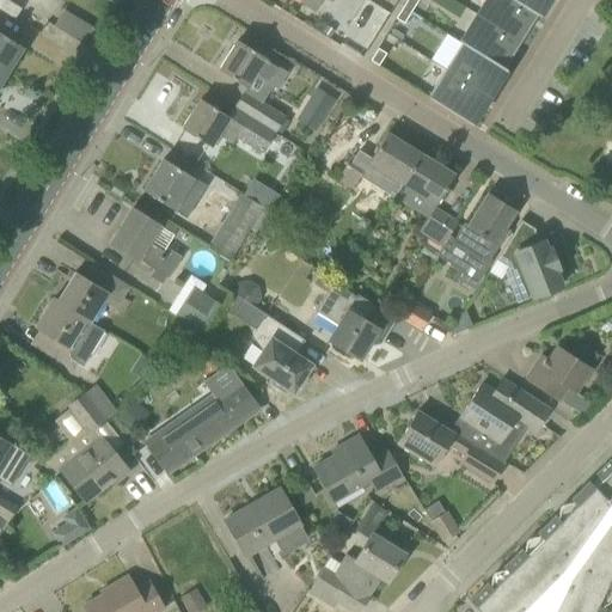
[(22,10),(5,0),(0,0),(0,11),(14,20),(22,10)]
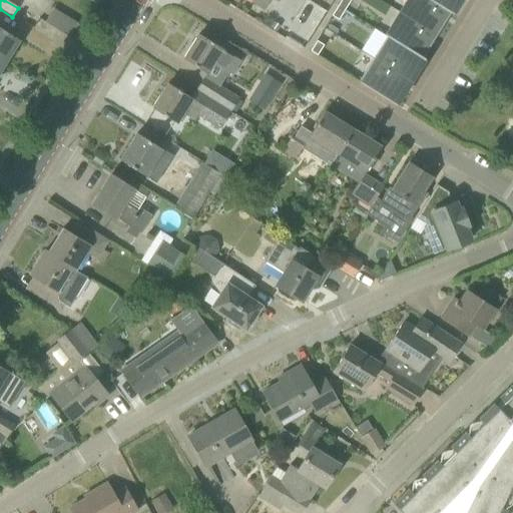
[(307,30),(320,7),(307,0),(294,23),(307,30)]
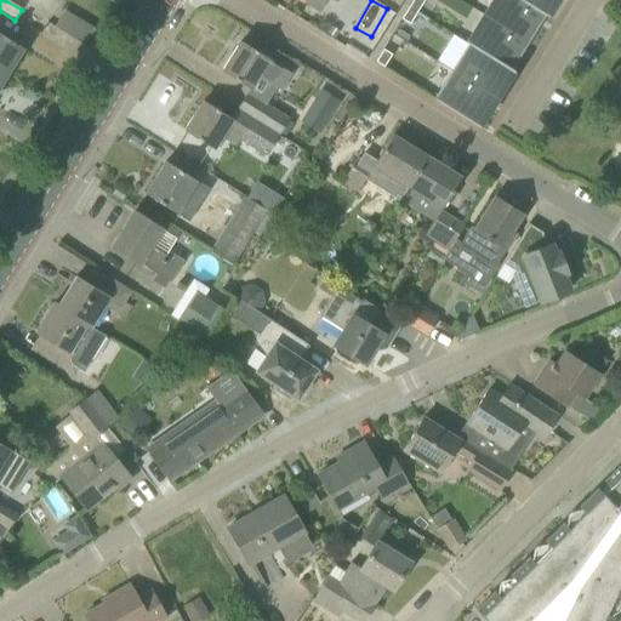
[(528,39),(545,13),(524,0),(493,0),(485,13),(528,40),(528,39)]
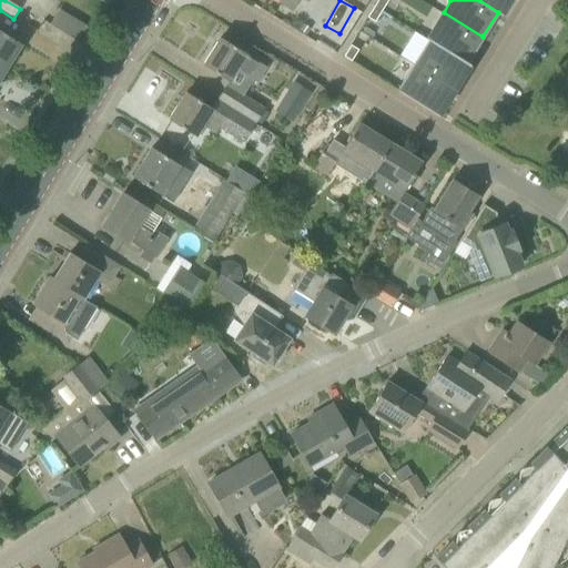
[(479,0),(498,12),(501,14),(503,13),(501,12),(509,0),(479,0)]
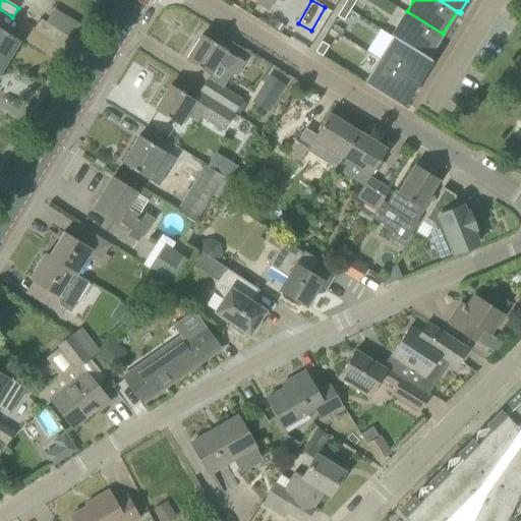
[(442,35),(443,34),(407,11),(392,34),(395,36),(427,56),(442,35)]
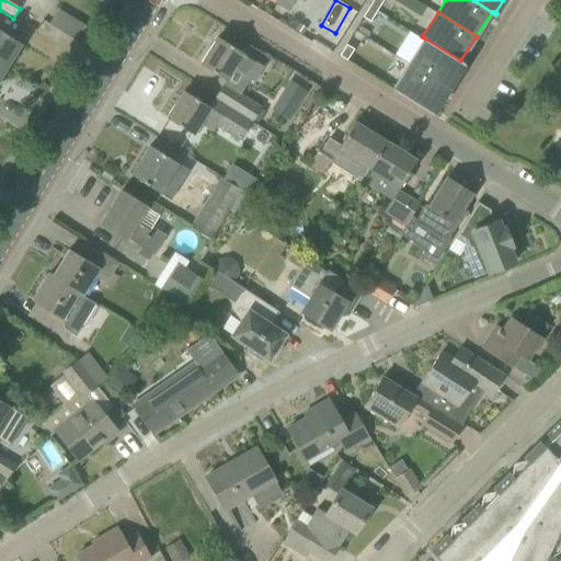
[(64,32),(77,39),(84,26),(71,19),(64,32)]
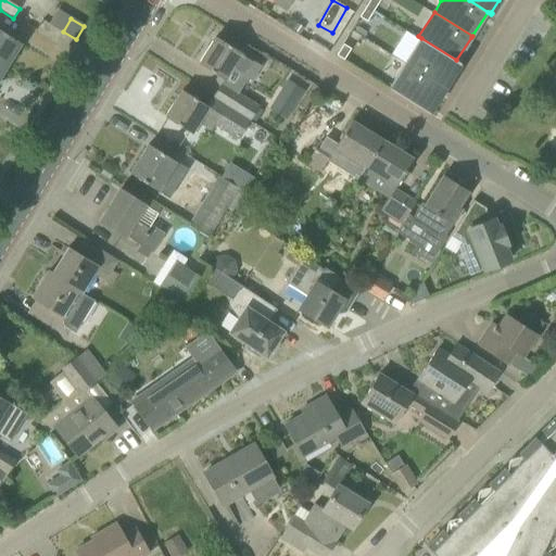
[(0,64),(4,67),(20,43),(0,30),(0,64)]
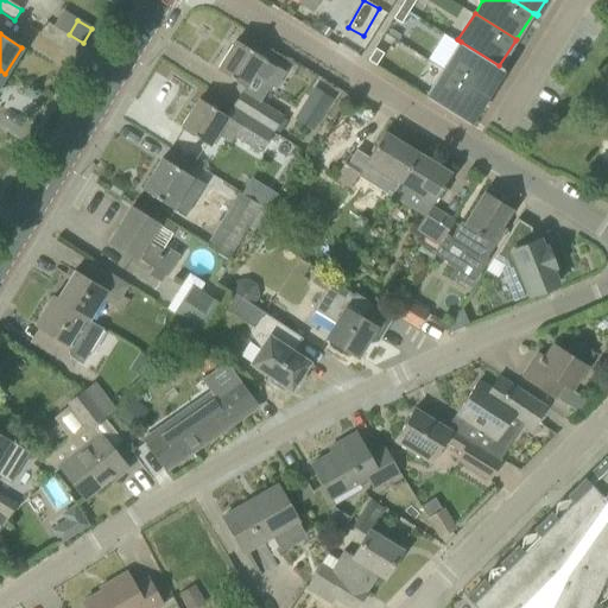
[(235,40),(217,70),(245,88),(253,75),(274,88),(285,73),(235,40)]
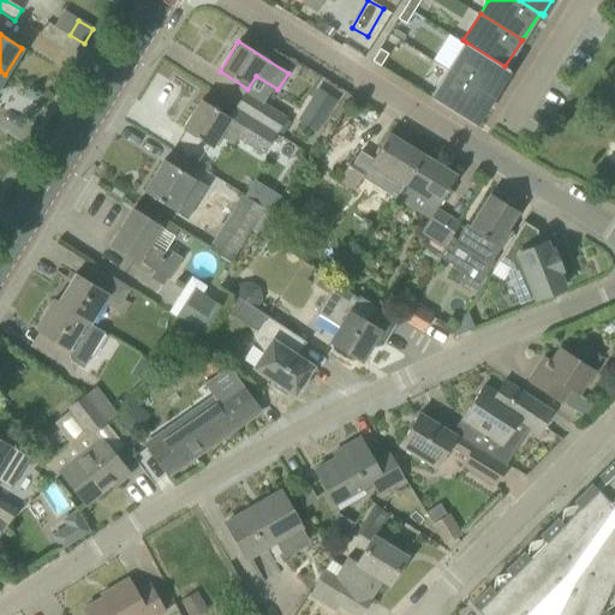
[(509,69),(505,66),(466,42),(449,69),(493,95),(493,94),(508,70),(509,69)]
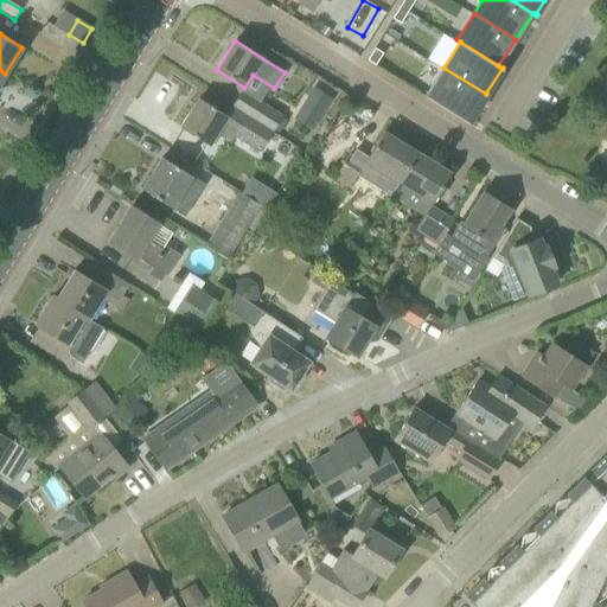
[(485,95),(486,94),(443,68),(427,95),(468,122),(470,120),(485,95)]
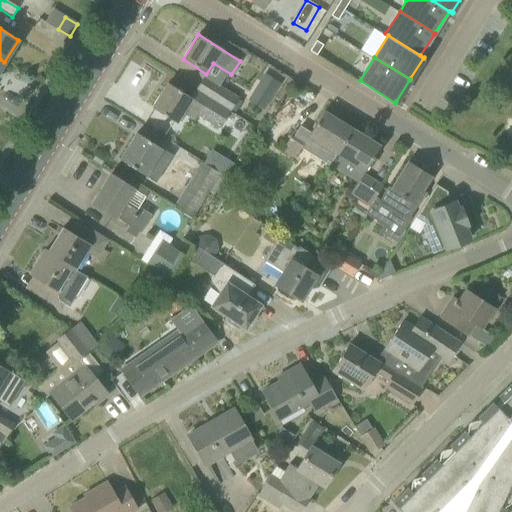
[(264,74),(258,82),(275,92),(280,84),(264,74)]
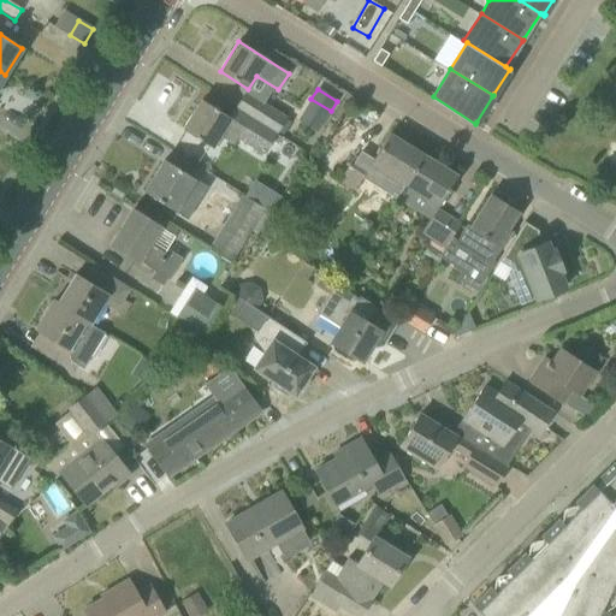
[(246,93),(236,110),(276,134),(277,132),(285,118),(246,93)]
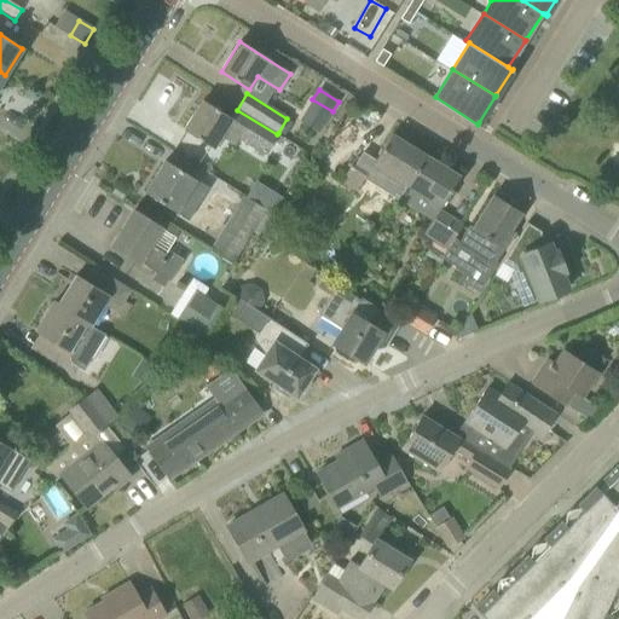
[(308,154),(278,133),(277,134),(237,110),(231,119),(202,100),(184,131),(213,149),(221,134),(233,143),(235,139),(294,177),(308,154)]
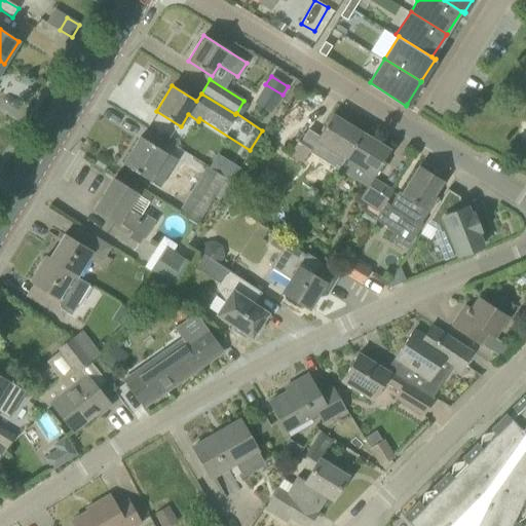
[(316,140),(345,157),(362,133),(332,114),(316,140)]
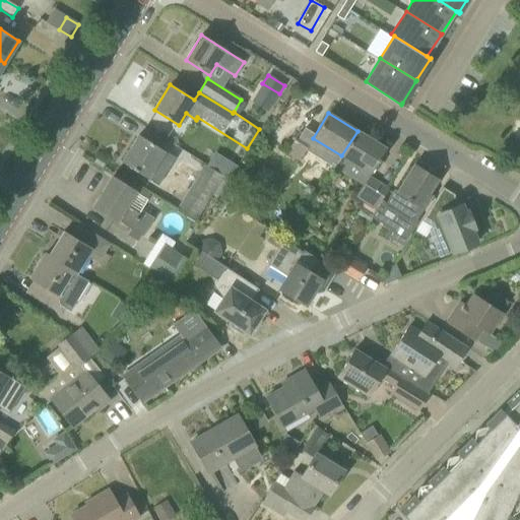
[(354,198),(376,210),(389,188),(369,176),(386,148),(358,131),(341,155),(334,168),(363,186),(354,198)]
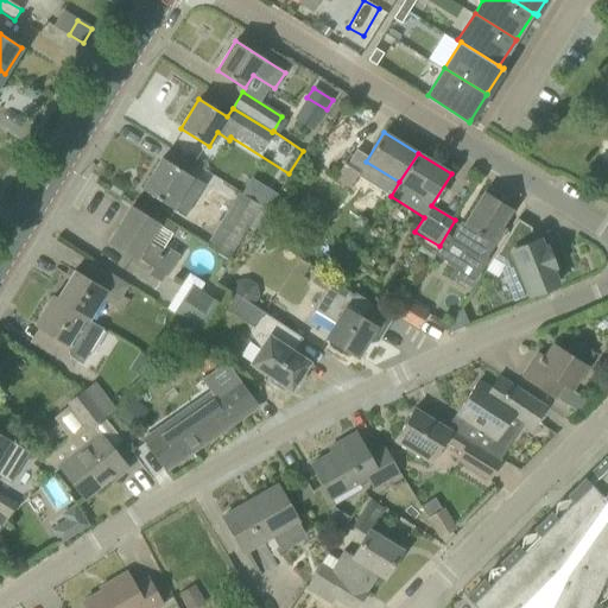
[(349,156),(334,179),(349,189),(365,165),(349,156)]
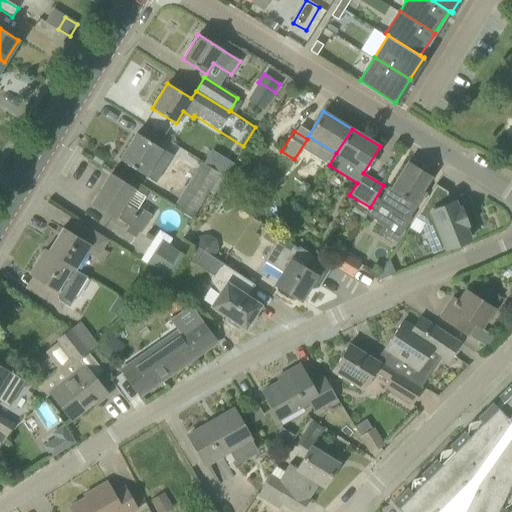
[(172,156),(136,133),(119,160),(155,183),(172,156)]
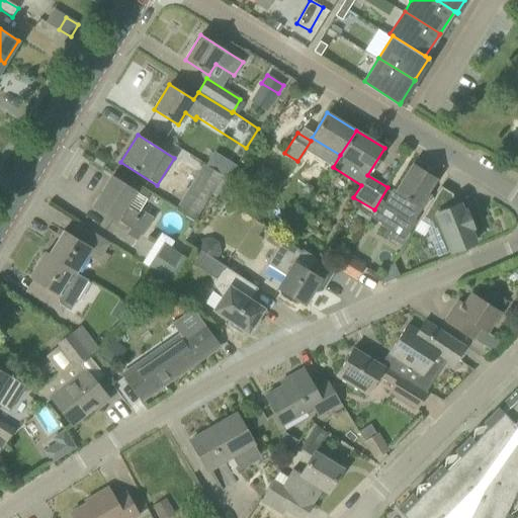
[(203,165),(176,205),(196,219),(223,178),(203,165)]
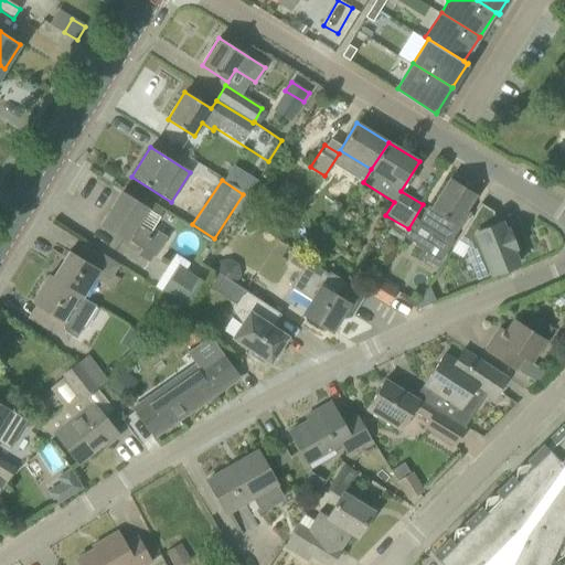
[(473,195),(465,190),(450,180),(433,209),(428,206),(416,225),(432,235),(419,254),(436,265),(451,241),(447,238),(455,224),(459,227),(468,213),(465,211),(473,195)]
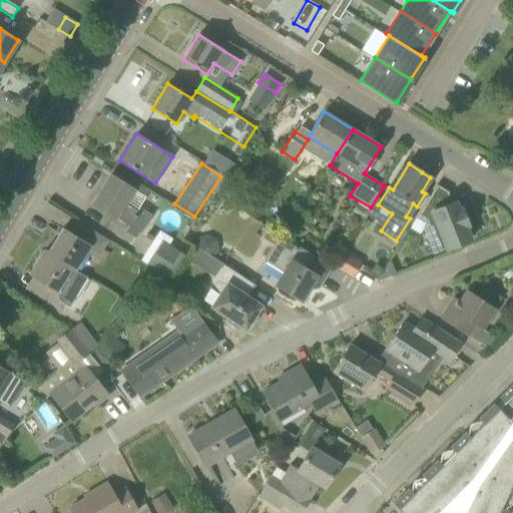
[(98,187),(101,189),(92,203),(128,225),(124,232),(136,239),(140,233),(151,215),(139,207),(137,210),(124,203),(133,189),(110,175),(110,176),(106,174),(102,174),(99,176),(96,179),(96,183),(98,187)]
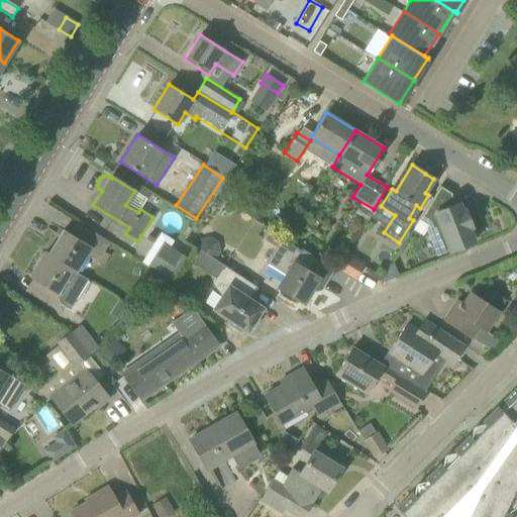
[(439,222),(449,249),(450,251),(473,242),(467,228),(471,226),(464,211),(460,213),(457,204),(448,207),(446,203),(451,194),(439,187),(419,220),(428,226),(439,222)]
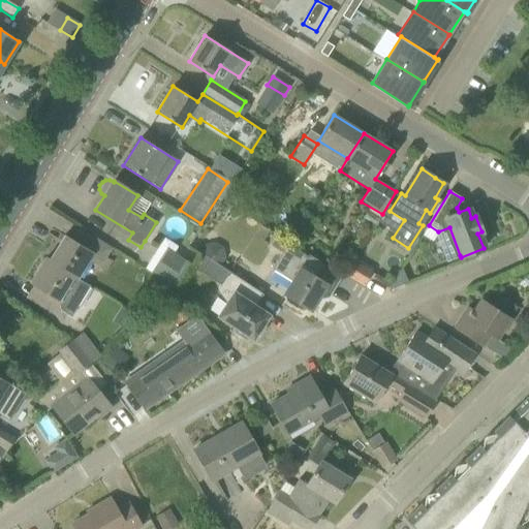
[(64,236),(50,260),(49,261),(76,278),(87,261),(97,268),(110,248),(83,231),(75,243),(64,236)]
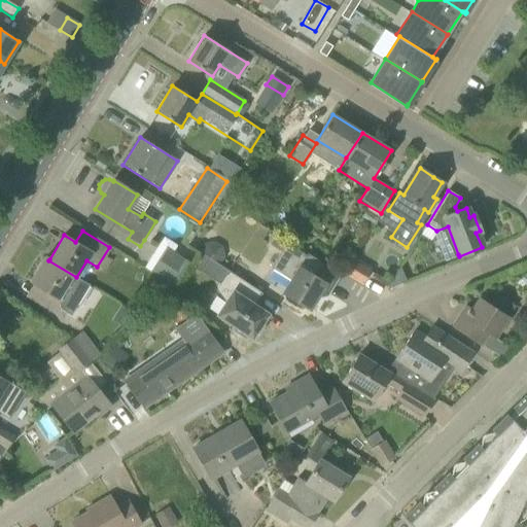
[(310,309),(325,284),(314,278),(323,264),(307,253),(306,255),(285,243),(270,268),(290,280),(283,293),(310,309)]
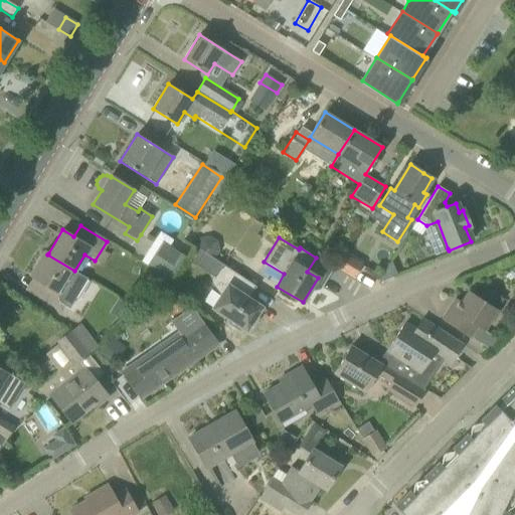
[(181,254),(162,242),(154,254),(173,267),(181,254)]
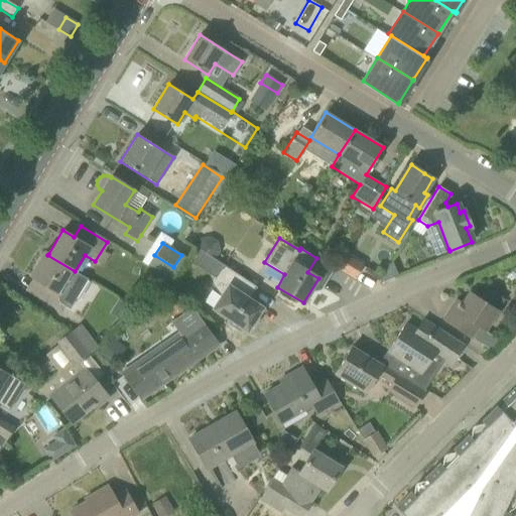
[(195,247),(185,260),(196,267),(205,253),(195,247)]
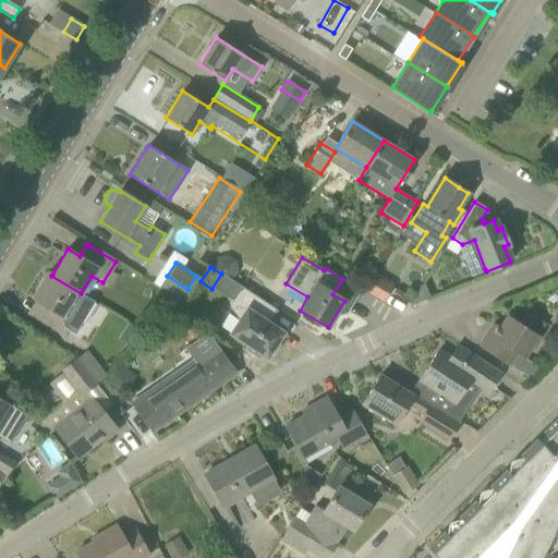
[(51,276),(52,275),(48,273),(32,299),(44,306),(36,319),(65,337),(88,299),(81,293),(51,276)]
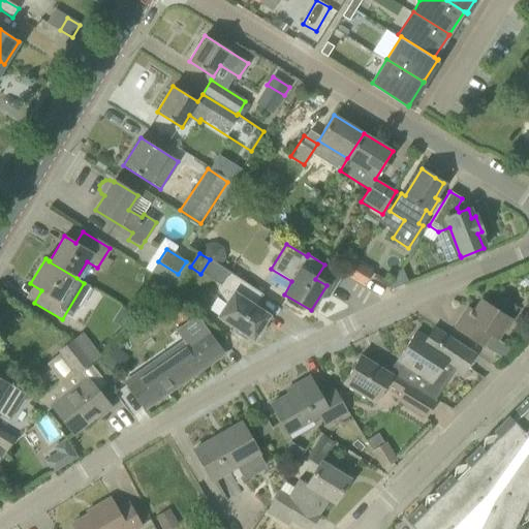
[(218,316),(239,330),(236,334),(247,340),(249,337),(253,340),(255,336),(258,338),(266,328),(262,325),(269,315),(255,307),(263,294),(228,272),(216,290),(226,304),(218,316)]
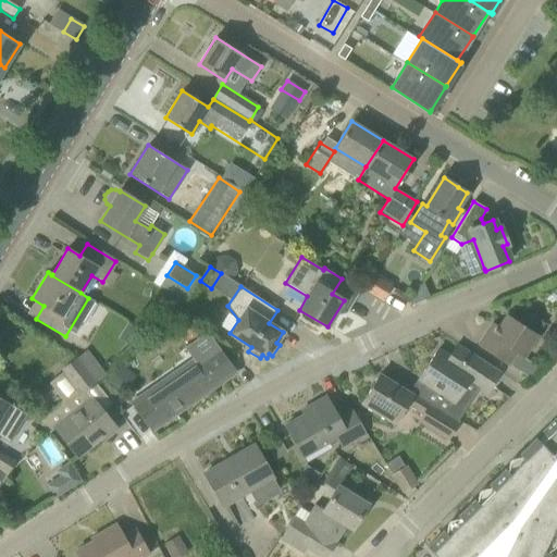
[(425,300),(424,299),(420,287),(408,307),(425,300)]
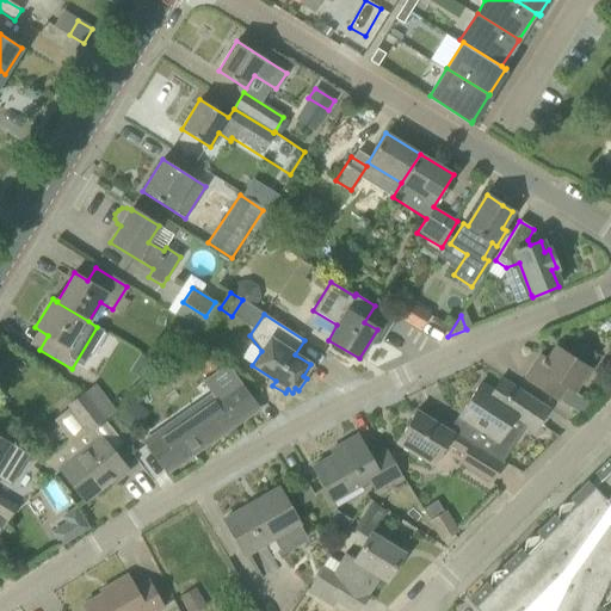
[(525,380),(557,400),(566,387),(573,393),(590,368),(556,346),(547,360),(539,356),(525,380)]
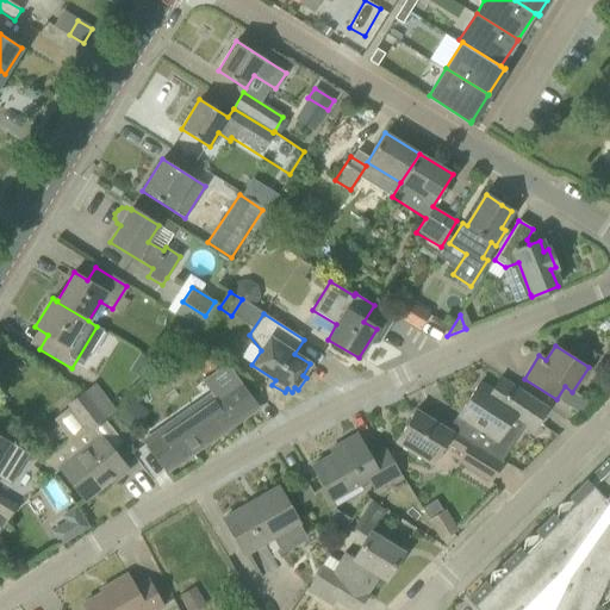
[(257,409),(229,372),(205,388),(210,394),(144,440),(167,472),(257,409)]
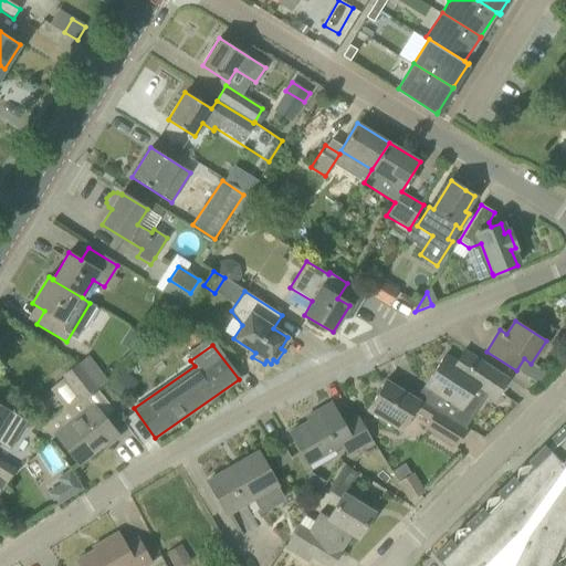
[(493,400),(507,379),(507,378),(464,350),(457,363),(446,355),(418,397),(454,420),(475,388),(493,400)]
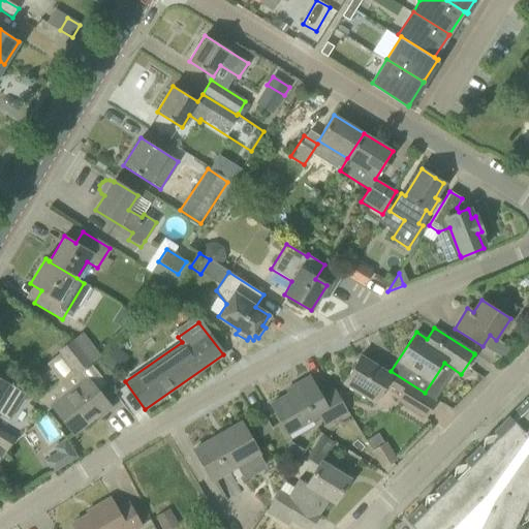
[(58,350),(76,373),(79,376),(83,373),(92,366),(70,339),(58,350)]
